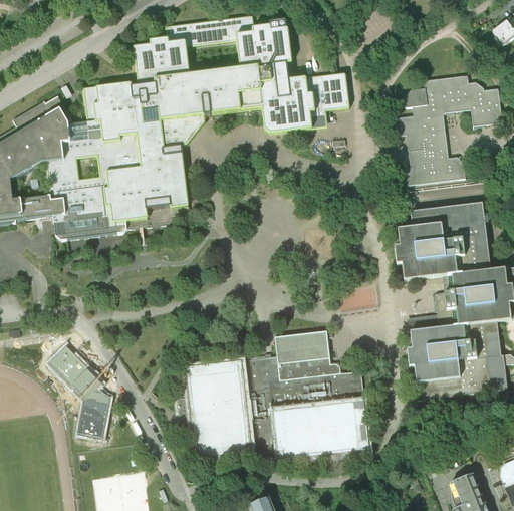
[(172,37),(138,42),(144,80),(137,81),(89,85),(93,120),(85,121),(79,121),(63,93),(0,131),(0,225),(58,217),(61,236),(67,240),(113,235),(130,234),(134,229),(134,227),(134,224),(146,223),(196,218),(192,157),(191,147),(201,134),(211,118),(220,117),(270,111),(271,130),(279,136),(319,132),(319,128),(333,126),(332,109),(335,109),(353,108),(350,73),(296,79),(295,69),(295,65),(298,65),(293,19),(276,21),(276,25),(268,26),(260,26),(258,14),(170,26),(172,37)]
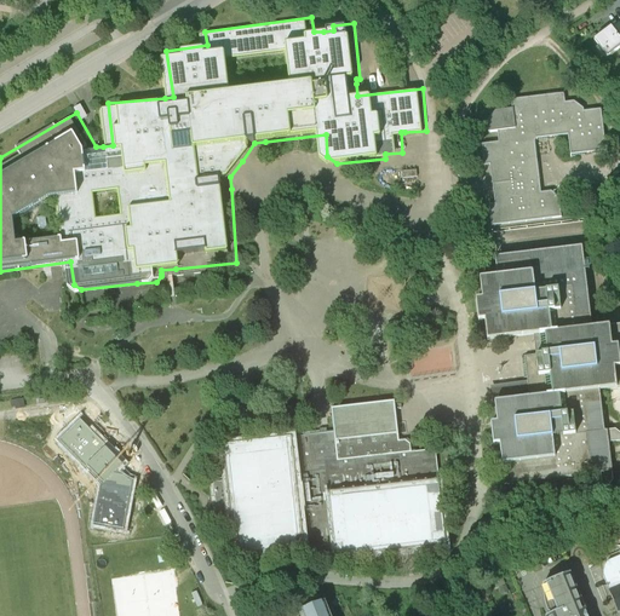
[(613,23),(593,38),(607,55),(619,44),(619,32),(613,23)]
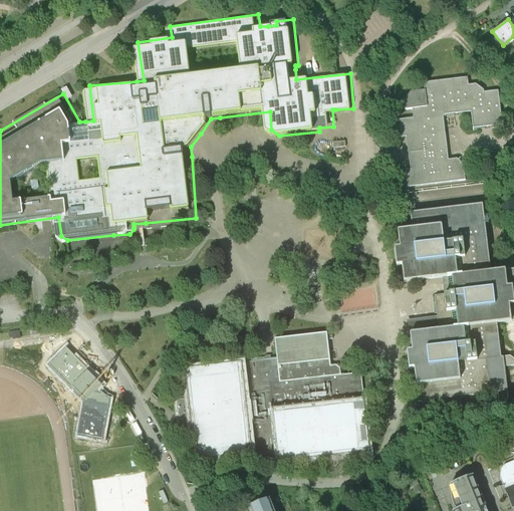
[(449,155),(455,154),(451,128),(449,110),(459,109),(475,107),(477,123),(507,122),(505,96),(504,87),(504,85),(491,86),(481,79),(475,80),(474,73),(431,78),(432,85),(417,87),(410,96),(411,105),(418,104),(419,113),(406,114),(407,133),(412,133),(415,157),(410,157),(410,160),(449,155)]
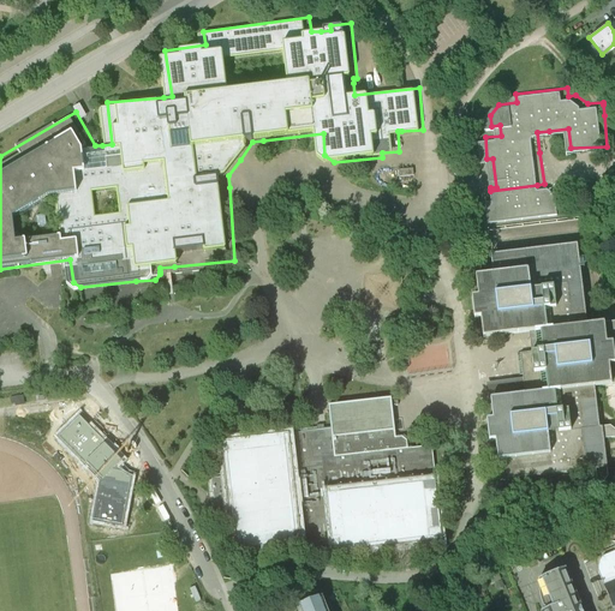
[(412,167),(396,168),(396,178),(412,177),(412,167)]
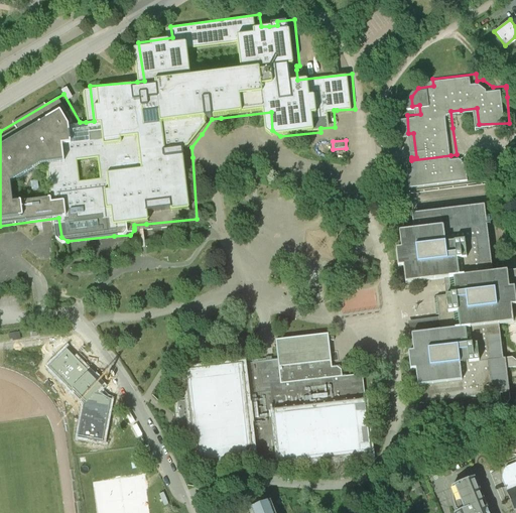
[(450,155),(411,160),(412,168),(407,168),(409,185),(467,178),(466,162),(463,162),(463,160),(459,157),(450,158),(450,155)]
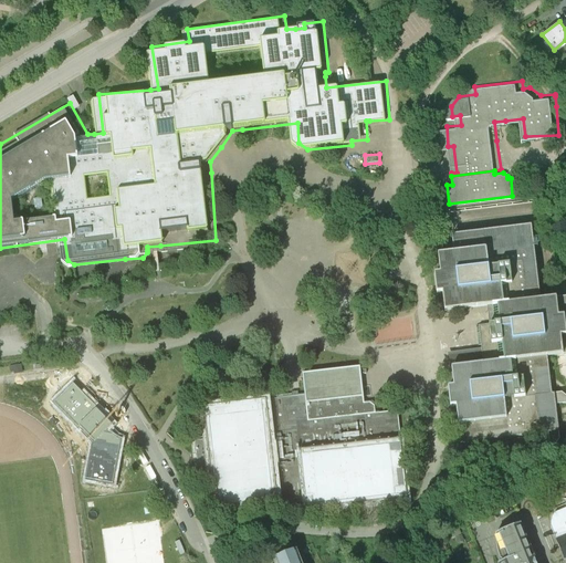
[(467,230),(451,231),(453,250),(438,252),(440,270),(435,271),(437,290),(442,290),(444,308),(488,303),(488,312),(489,322),(475,323),(478,343),(481,342),(482,355),(483,361),(451,365),(453,384),(448,384),(450,404),(456,404),(460,439),(509,434),(548,429),(549,442),(555,441),(559,436),(556,407),(555,400),(565,399),(565,392),(562,389),(552,391),(547,353),(565,351),(565,293),(541,298),(531,220),(467,228),(467,230)]
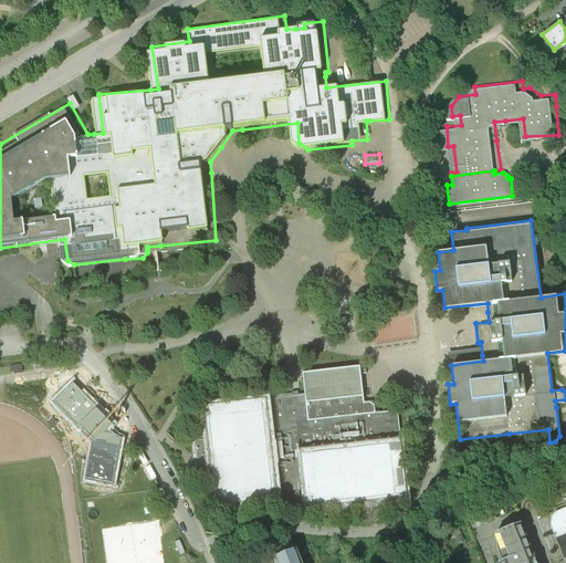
[(221,403),(202,405),(207,438),(194,440),(196,460),(197,473),(210,472),(213,506),(304,496),(305,508),(407,497),(397,409),(375,410),(375,405),(373,404),(370,403),(365,403),(359,364),(302,371),(304,393),(296,394),(221,403)]
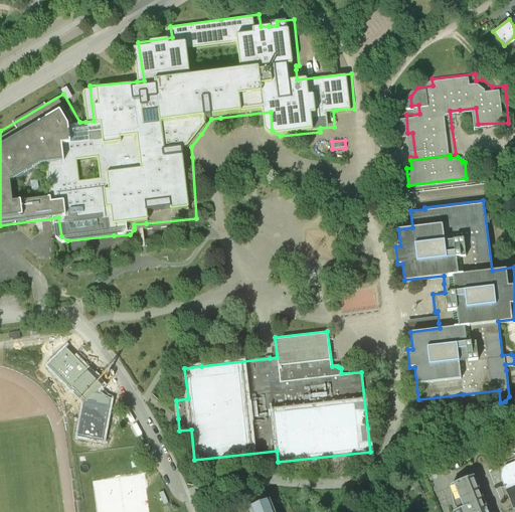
[(48,365),(83,401),(77,435),(103,440),(111,397),(107,396),(100,388),(104,384),(66,347),(48,365)]
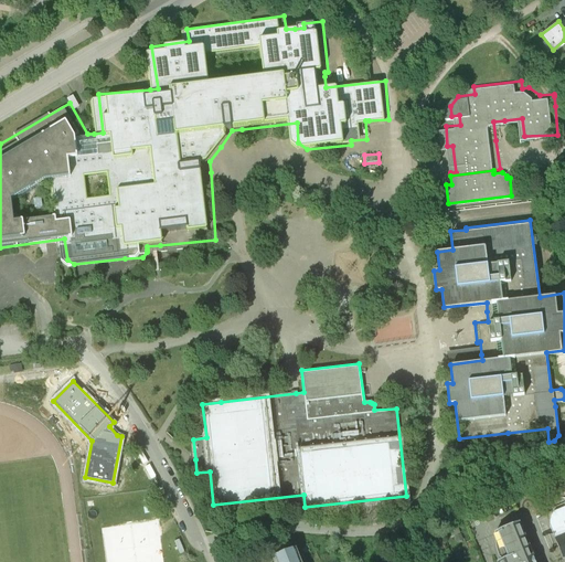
[(564,505),(554,510),(551,513),(550,517),(550,520),(550,525),(563,554),(564,553),(564,555),(564,505)]
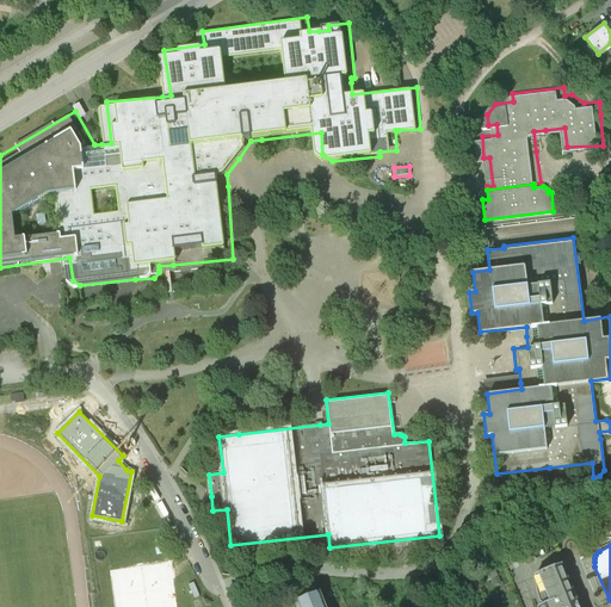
[(579,606),(562,562),(535,573),(536,575),(536,586),(537,594),(541,604),(537,605),(537,606),(579,606)]
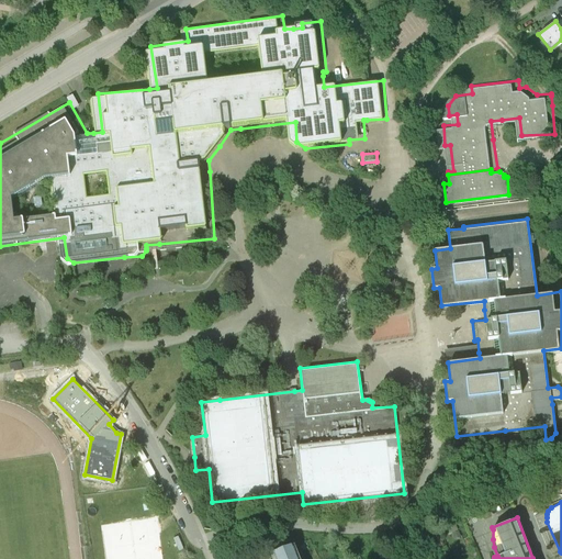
[(300,558),(294,544),(271,552),(273,558),(300,558)]
